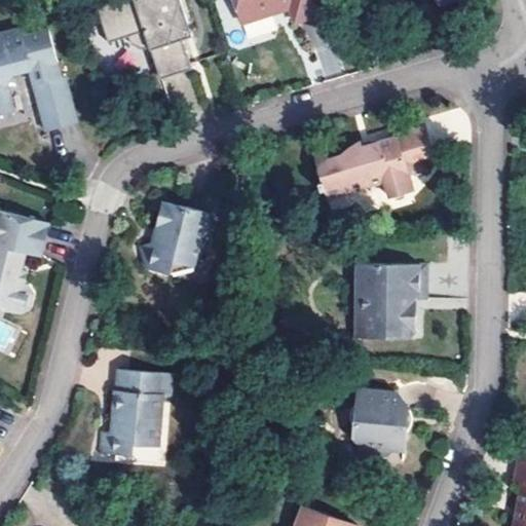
[(121,0),(118,0),(97,7),(108,42),(128,35),(130,42),(143,47),(150,45),(161,77),(192,67),(183,38),(177,20),(181,17),(186,16),(180,0),(150,0),(151,0),(124,9),(121,0)]
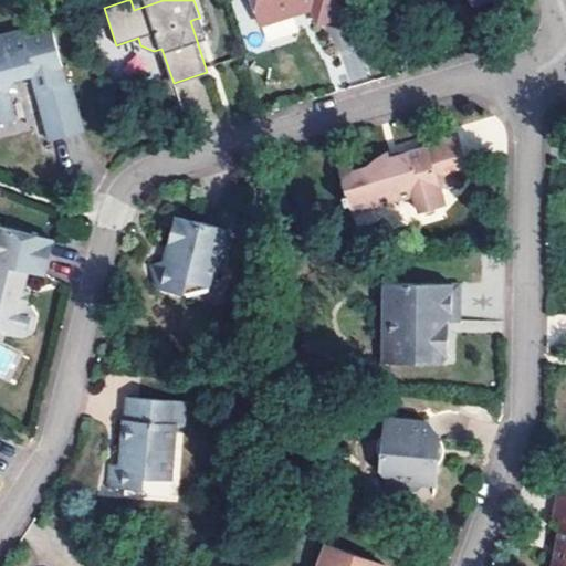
[(161,0),(130,0),(134,10),(163,0),(161,0)]
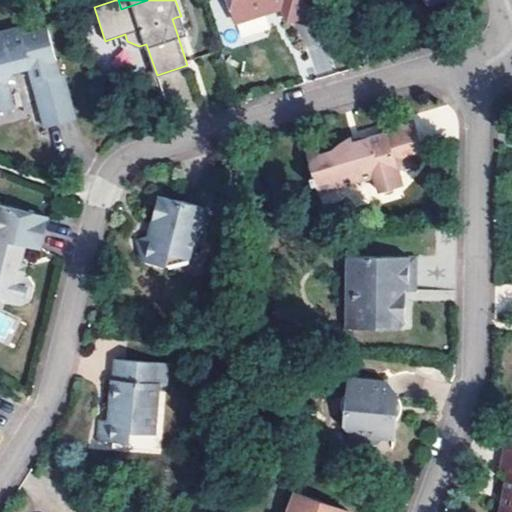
[(313,0),(229,0),(233,10),(240,8),(244,19),(265,12),(264,8),(282,3),(288,20),(317,11),(313,0)]
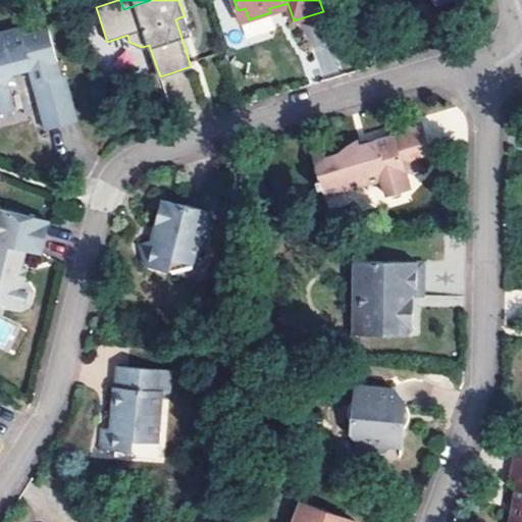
[(245,8),(238,10),(241,21),(249,19),(245,8)]
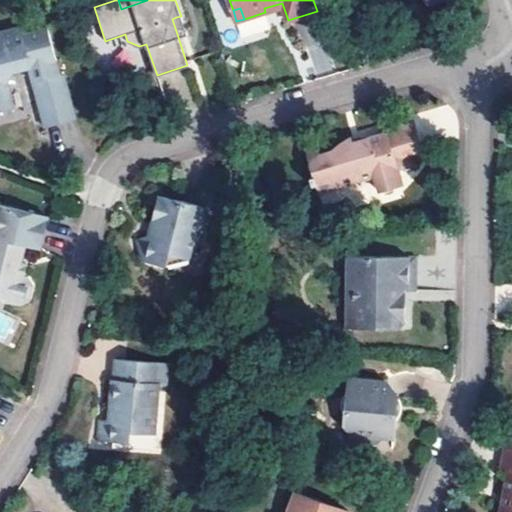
[(176,17),(172,19),(178,37),(187,34),(181,16),(176,17)]
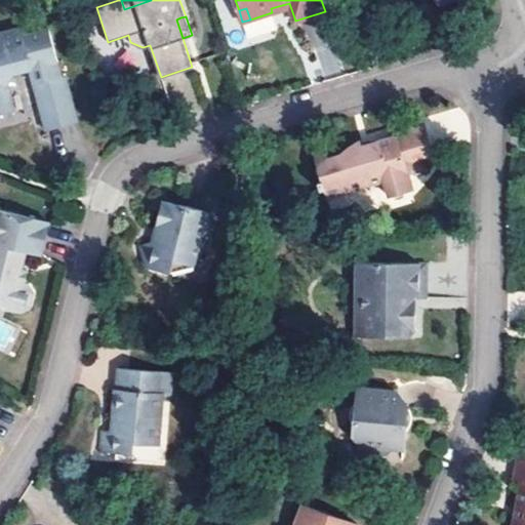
[(0,117),(1,118),(1,115),(12,112),(5,85),(12,73),(21,71),(30,69),(46,130),(77,123),(65,75),(61,77),(48,29),(22,36),(19,28),(0,33),(0,117)]
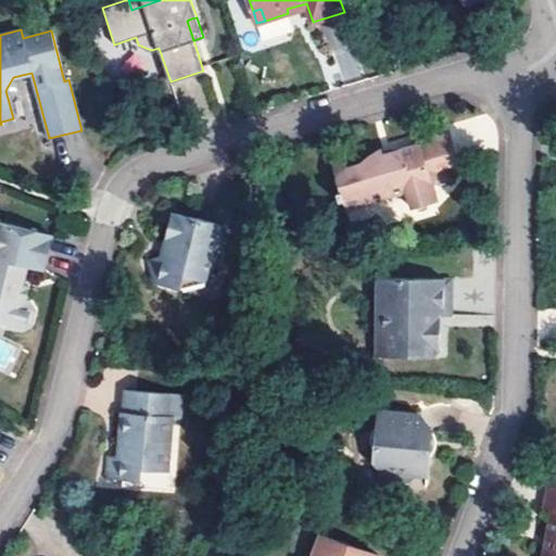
[(346,163),(333,167),(338,187),(335,187),(338,197),(342,196),(344,202),(405,184),(412,206),(437,199),(432,182),(446,177),(442,164),(455,160),(445,127),(409,138),(411,146),(397,149),(389,151),(382,153),(381,147),(361,156),(361,160),(346,163)]
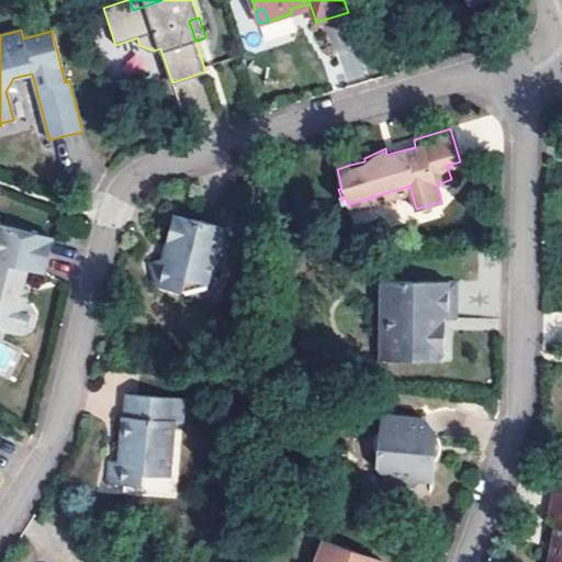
[(337,169),(350,165),(347,156),(335,159),(337,169)]
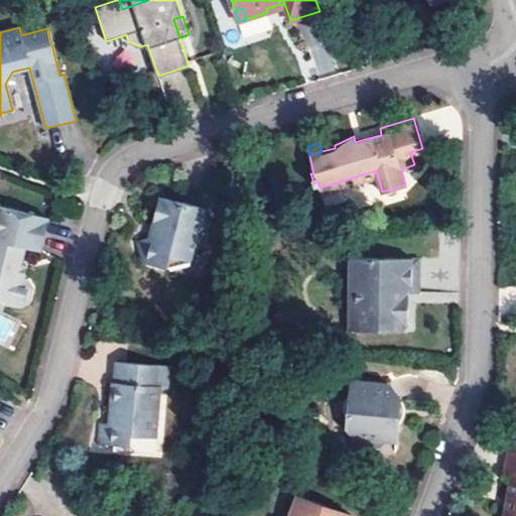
[(207,211),(160,199),(152,232),(150,239),(137,244),(144,264),(167,269),(170,257),(194,263),(207,211)]
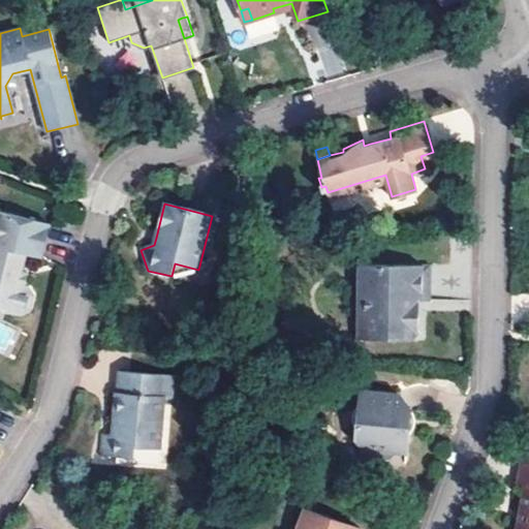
[(50,225),(0,212),(0,306),(2,311),(20,315),(29,311),(33,294),(26,286),(28,275),(21,274),(26,254),(41,257),(50,225)]
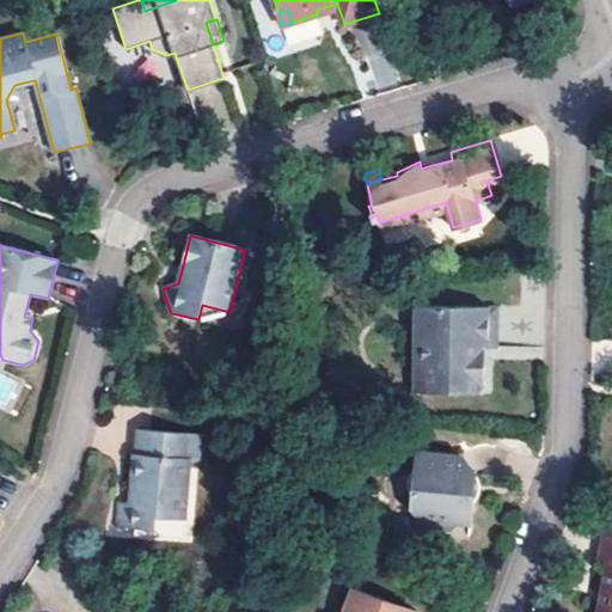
[(230,312),(202,305),(199,319),(230,312)]
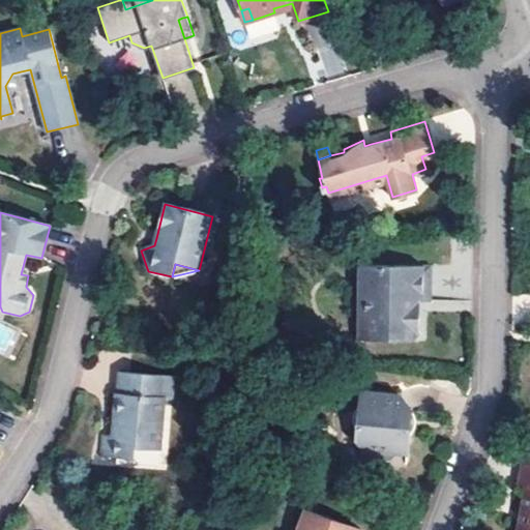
[(430,266),(358,265),(357,319),(369,320),(369,341),(411,341),(417,334),(418,318),(412,311),(409,311),(409,306),(409,301),(418,301),(429,301),(430,266)]
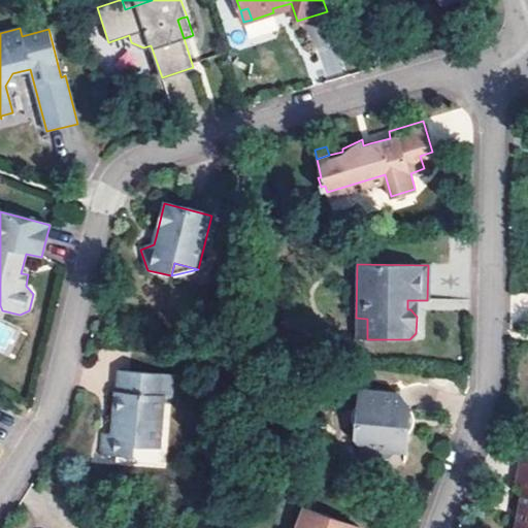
[(417,317),(417,300),(407,300),(407,305),(407,309),(410,309),(417,317)]
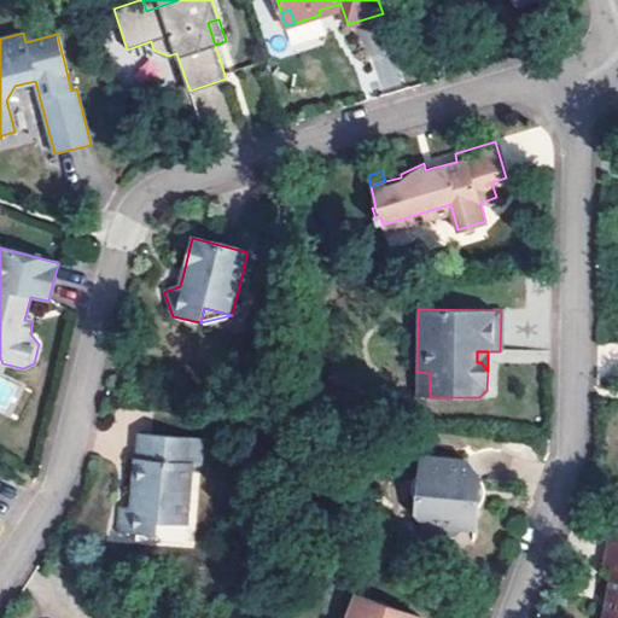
[(430,397),(430,373),(417,372),(415,396),(430,397)]
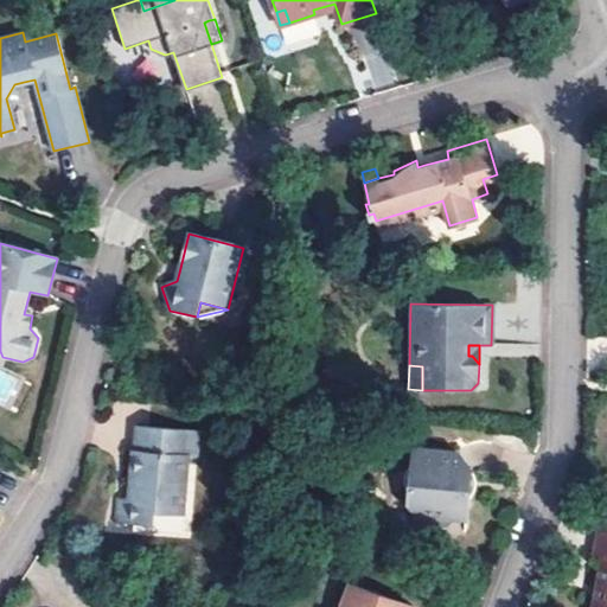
[(198,434),(136,428),(134,452),(132,452),(128,500),(117,499),(115,524),(153,526),(154,516),(181,518),(186,460),(196,460),(198,434)]
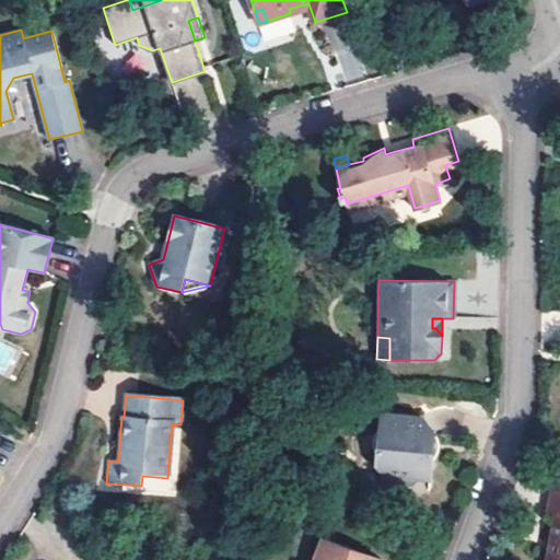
[(421,421),(380,416),(376,465),(378,465),(387,477),(387,480),(412,482),(416,478),(429,479),(430,464),(432,450),(433,438),(433,436),(421,421)]
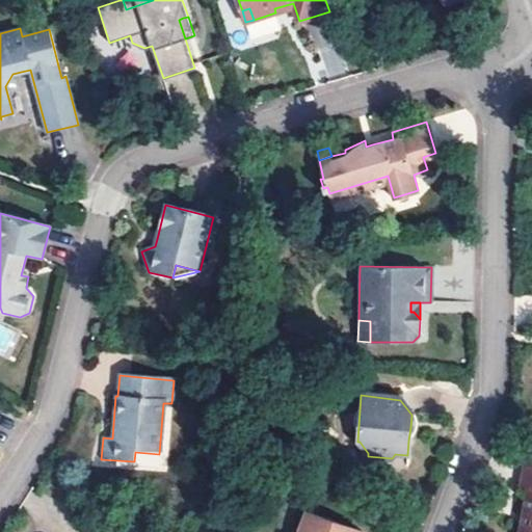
[(531,531),(531,459),(527,459),(522,488),(529,489),(521,531),(531,531)]
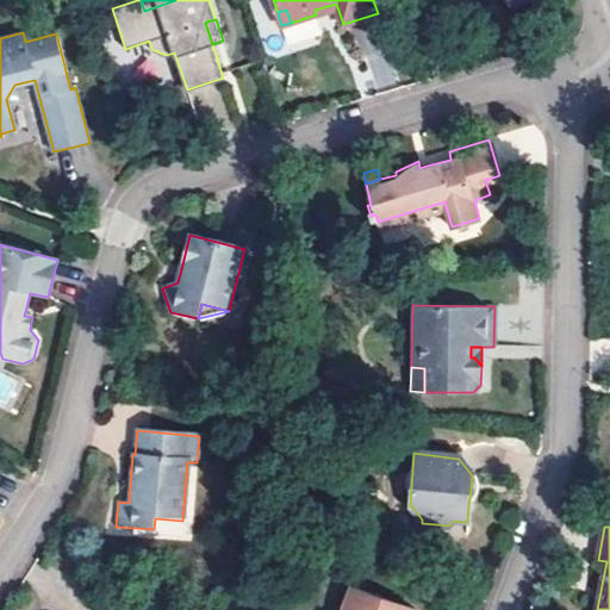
[(411,609),(354,587),(344,609),(411,609)]
